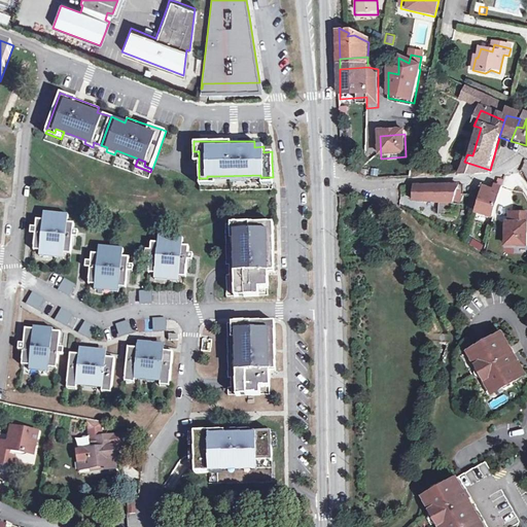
[(490,170),(464,162),(460,177),(488,175),(490,170)]
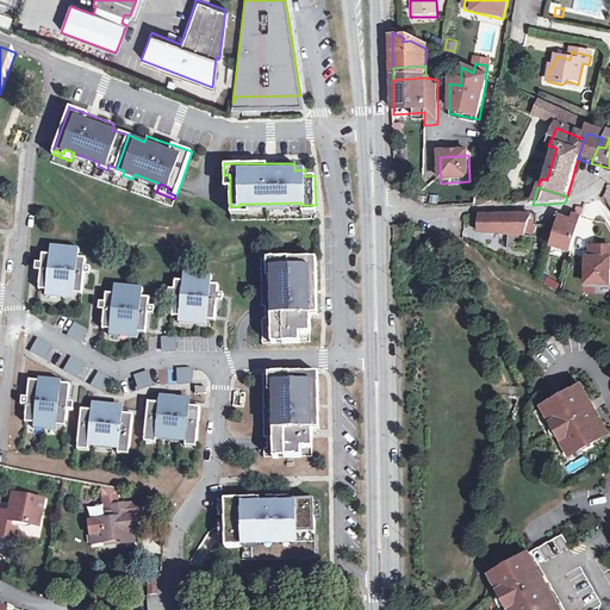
[(572,259),(583,219),(579,218),(578,219),(573,219),(572,224),(561,221),(559,230),(552,253),(572,259)]
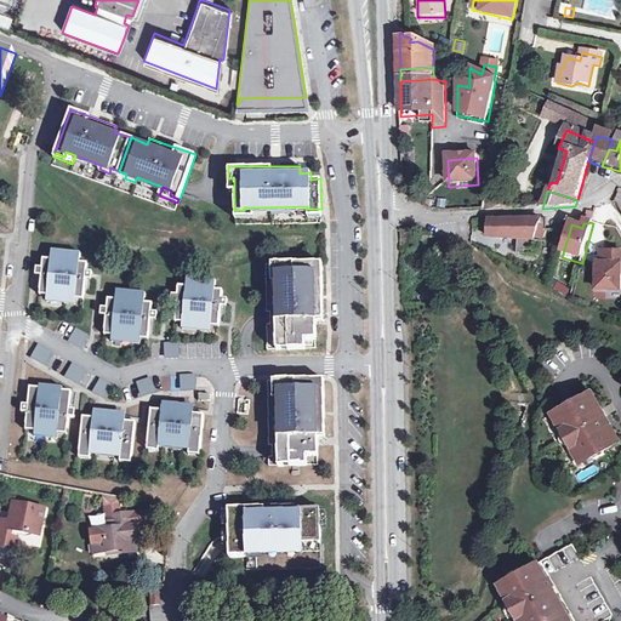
[(540,223),(489,224),(488,238),(517,241),(516,256),(533,257),(534,243),(540,223)]
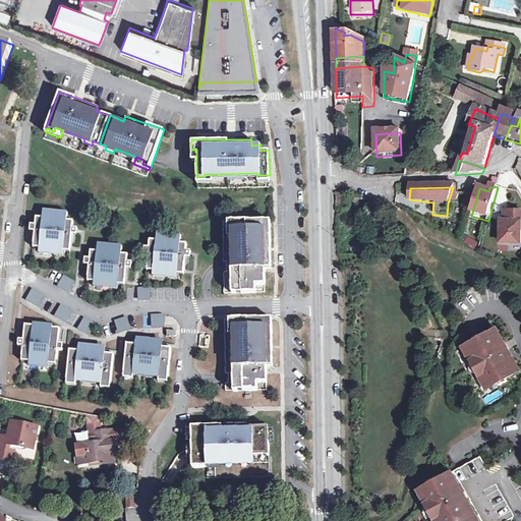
[(68,211),(44,209),(43,217),(37,216),(36,223),(35,229),(34,242),(40,242),(40,247),(63,250),(64,249),(64,245),(70,245),(72,233),(72,227),(73,220),(67,220),(68,211)]
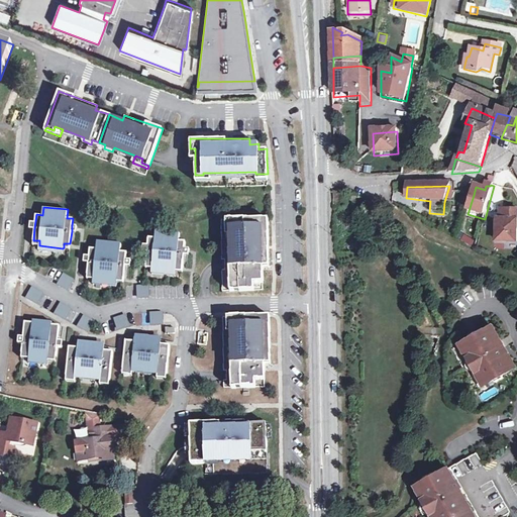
[(384,223),(385,220),(369,207),(363,213),(375,224),(377,222),(381,226),(384,223)]
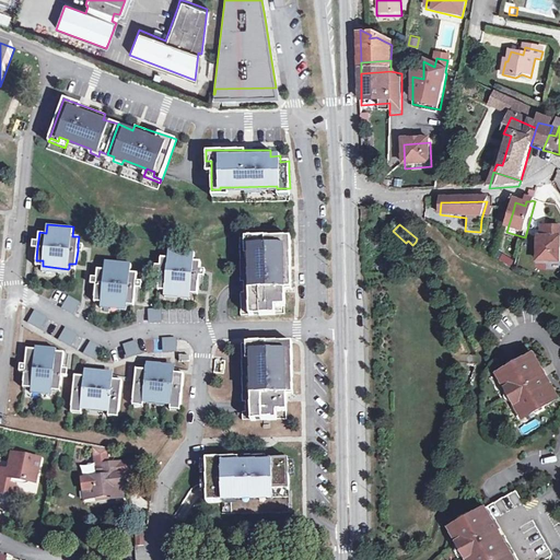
[(559,231),(548,230),(547,241),(547,244),(541,244),(539,265),(559,266),(559,231)]
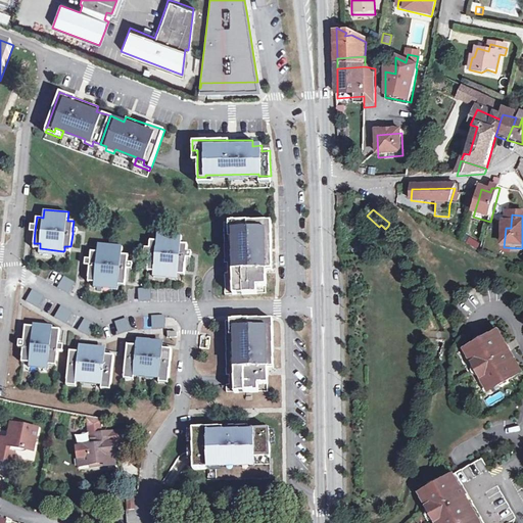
[(270,221),(229,222),(229,231),(234,231),(234,238),(235,269),(230,269),(230,278),(235,278),(235,285),(240,285),(240,293),(254,293),(254,285),(264,285),(264,270),(271,270),(271,266),(270,221)]
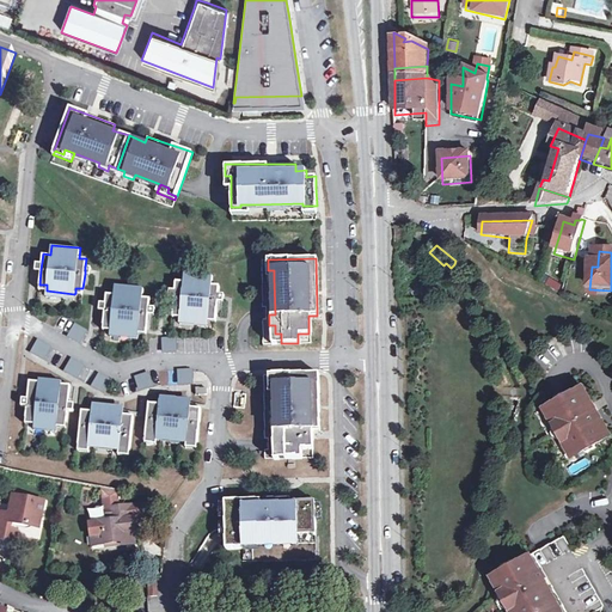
[(268,270),(268,259),(264,259),(265,279),(274,279),(274,270),(268,270)]
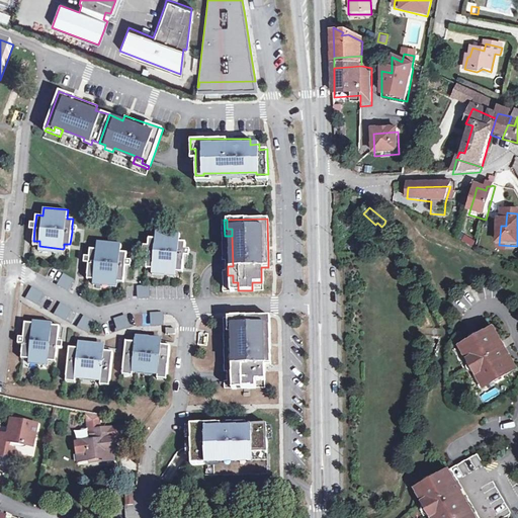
[(180,233),(156,230),(156,238),(149,237),(148,245),(147,251),(146,262),(147,262),(153,263),(152,268),(153,268),(176,270),(176,266),(183,267),(184,254),(185,248),(186,241),(179,240),(180,233)]
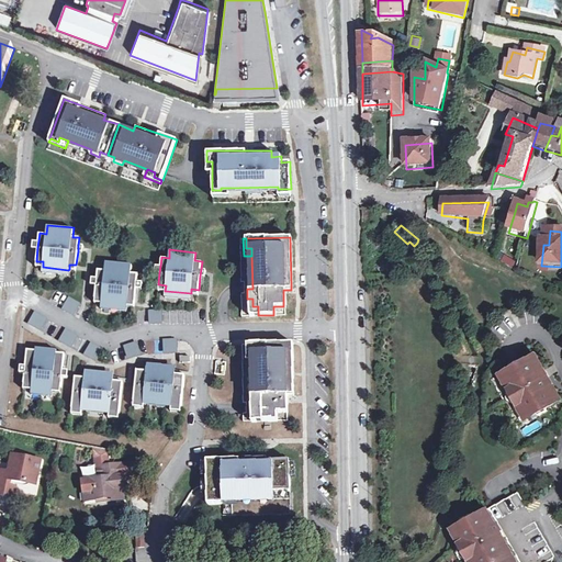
[(498,260),(514,268),(517,260),(502,253),(498,260)]
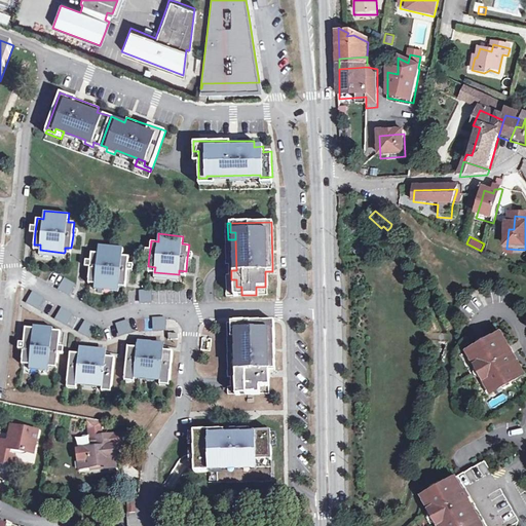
[(96,278),(95,283),(95,284),(96,284),(119,286),(120,282),(126,282),(129,256),(122,255),(123,247),(99,245),(99,253),(91,253),(89,278),(96,278)]
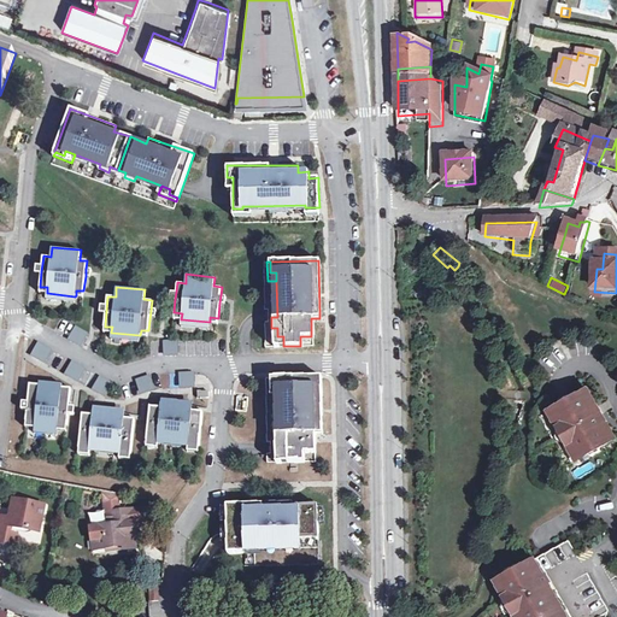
[(89,331),(76,324),(68,339),(81,346),(89,331)]
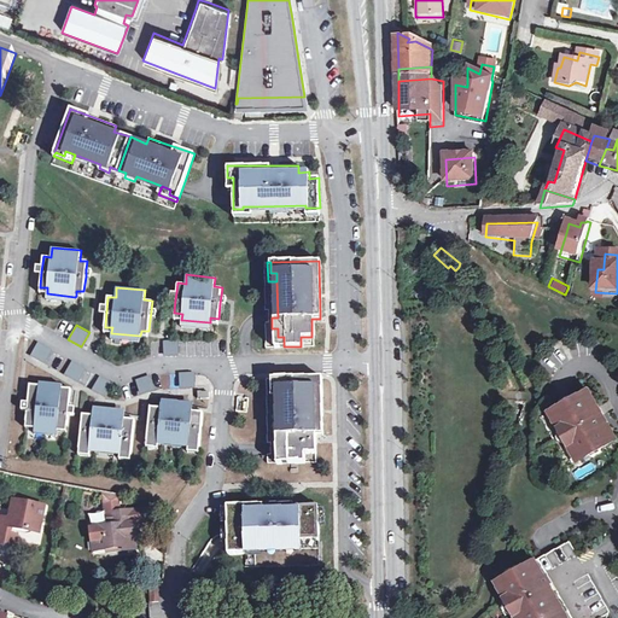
[(278,328),(272,328),(272,348),(284,347),(284,337),(278,337),(278,328)]
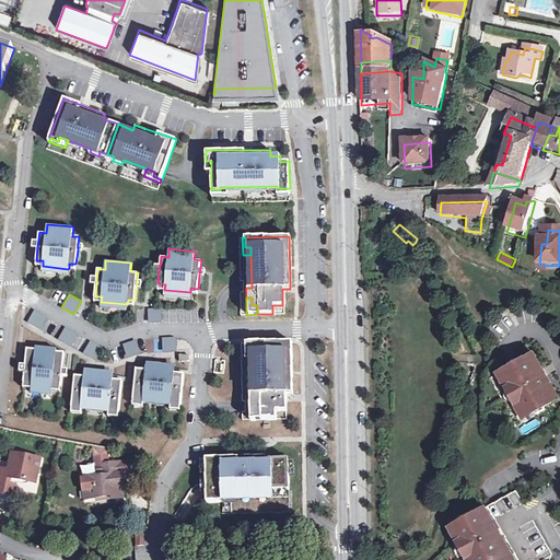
[(162,306),(148,307),(149,322),(162,322),(162,306)]
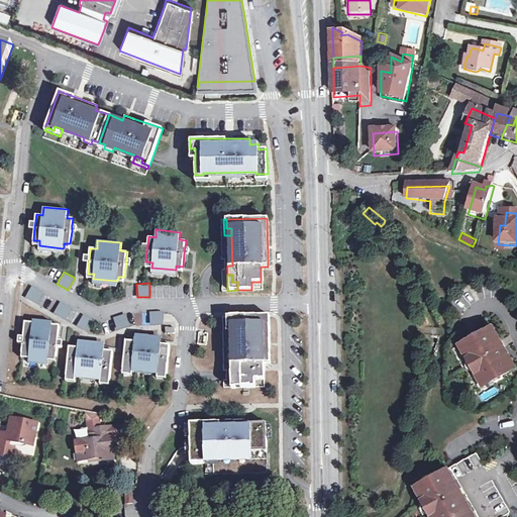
[(44,292),(31,285),(25,297),(37,304),(44,292)]
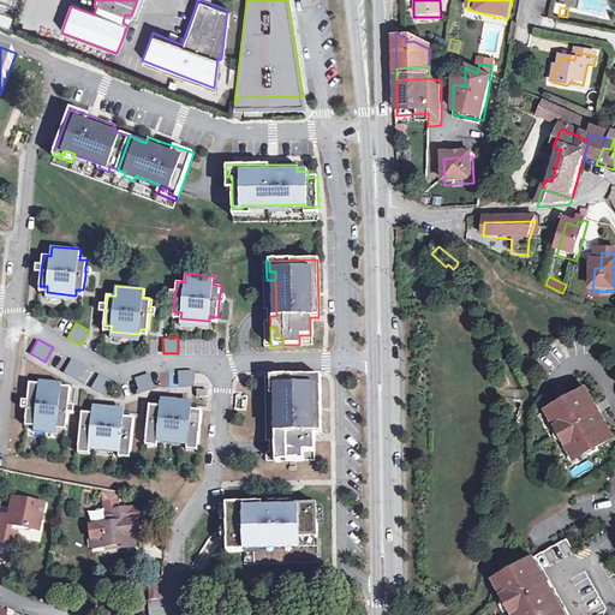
[(87,365),(72,358),(64,372),(78,380),(87,365)]
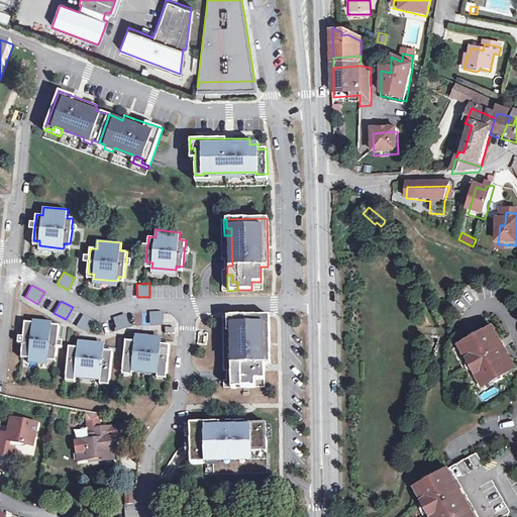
[(164,310),(150,310),(149,323),(164,323),(164,310)]
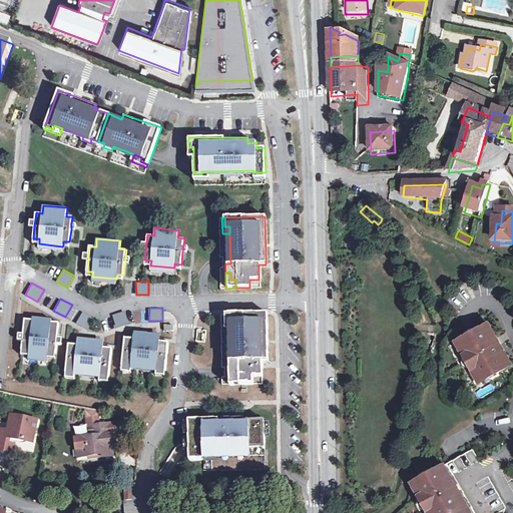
[(124,311),(112,314),(117,328),(129,323),(124,311)]
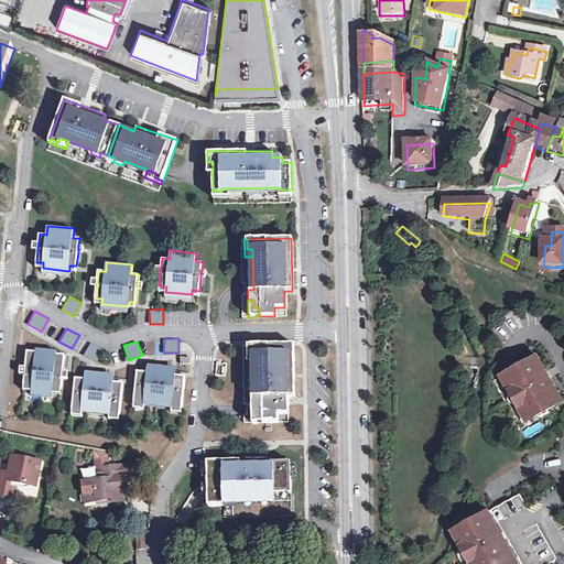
[(294,342),(251,343),(251,353),(257,353),(257,361),(257,394),(252,394),(252,404),(257,403),(258,412),(263,412),(263,421),(279,421),(278,413),(289,412),(289,396),(295,396),(295,390),(294,342)]
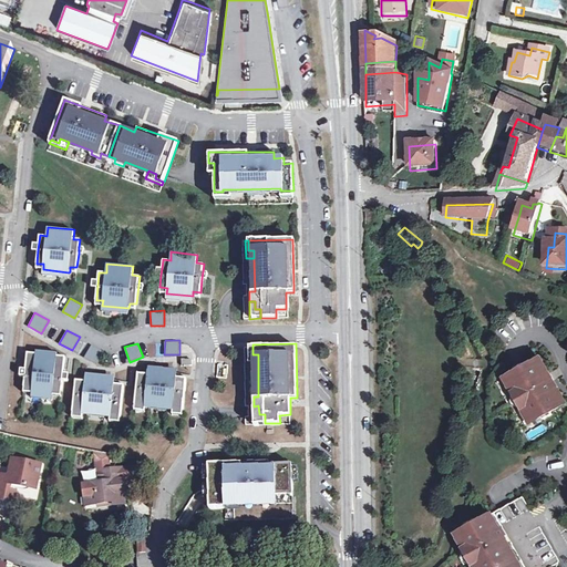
[(105,351),(92,344),(84,357),(98,364),(105,351)]
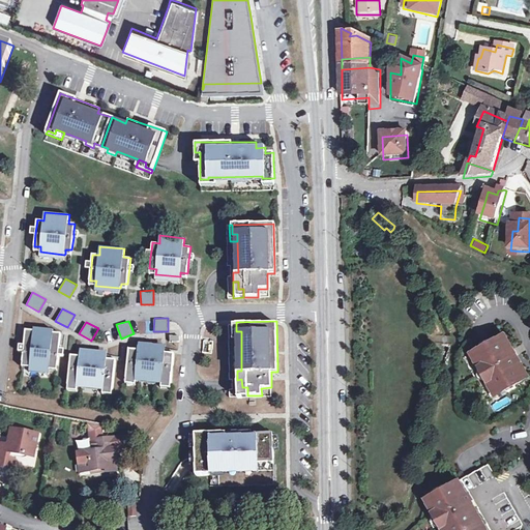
[(236,331),(236,322),(233,322),(233,340),(241,340),(241,331),(236,331)]
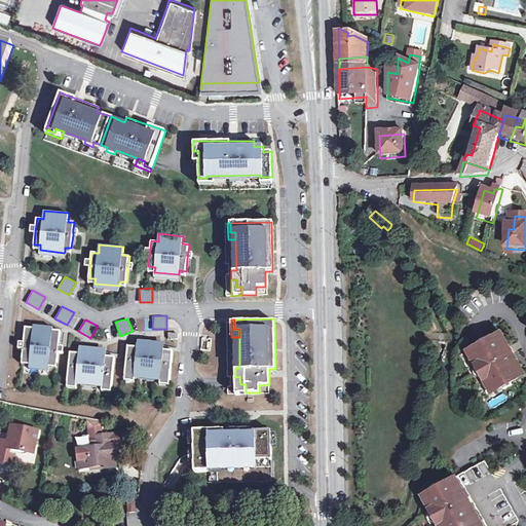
[(53,327),(34,326),(34,328),(26,327),(24,342),(24,348),(23,359),(30,359),(30,364),(30,365),(49,367),(49,362),(58,362),(59,352),(60,345),(61,331),(53,330),(53,327)]
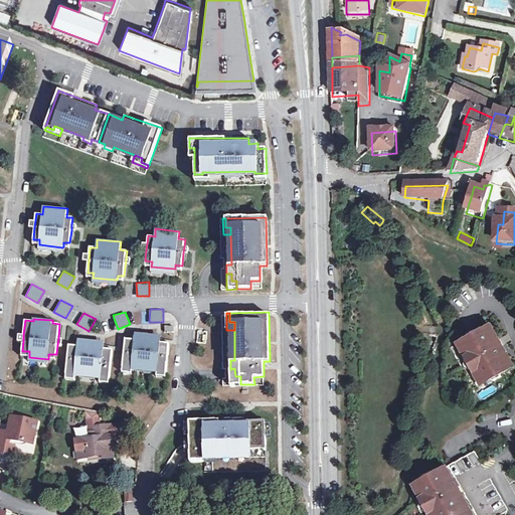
[(498,341),(490,328),(477,335),(475,332),(467,337),(469,340),(461,344),(465,351),(468,350),(471,356),(466,359),(474,373),(479,370),(483,377),(481,378),(484,384),(492,380),(494,383),(502,378),(500,376),(513,368),(505,354),(502,356),(499,349),(495,343),(498,341)]
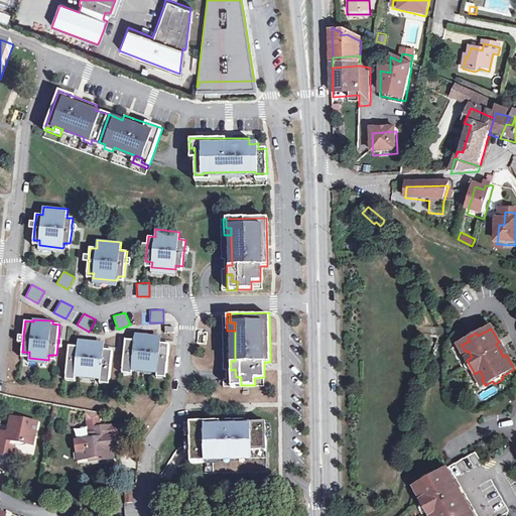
[(135,340),(126,339),(123,367),(132,368),(137,369),(138,366),(152,367),(152,370),(157,371),(166,372),(167,372),(169,343),(160,342),(159,342),(160,344),(155,344),(156,338),(156,335),(140,334),(140,336),(139,342),(135,342),(135,340)]
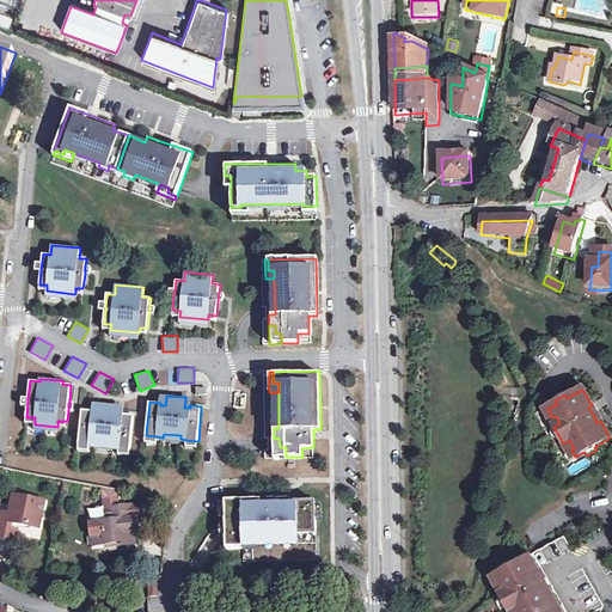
[(93,410),(81,409),(79,444),(90,445),(97,445),(97,441),(114,444),(114,447),(120,447),(130,448),(132,448),(134,415),(123,414),(122,414),(122,416),(117,416),(118,409),(118,407),(99,403),(99,407),(98,414),(93,414),(93,410)]
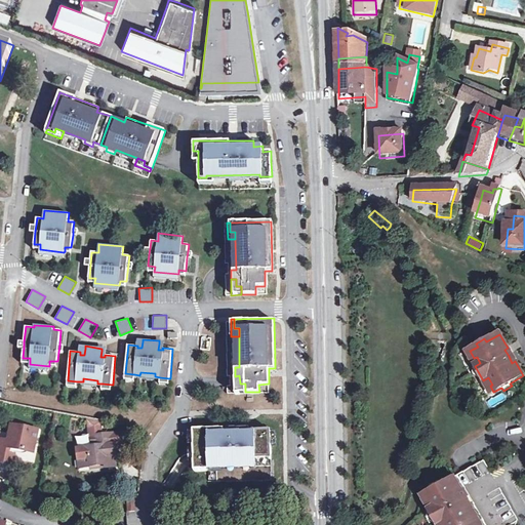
[(235,376),(235,392),(245,392),(245,384),(240,384),(239,375),(235,376)]
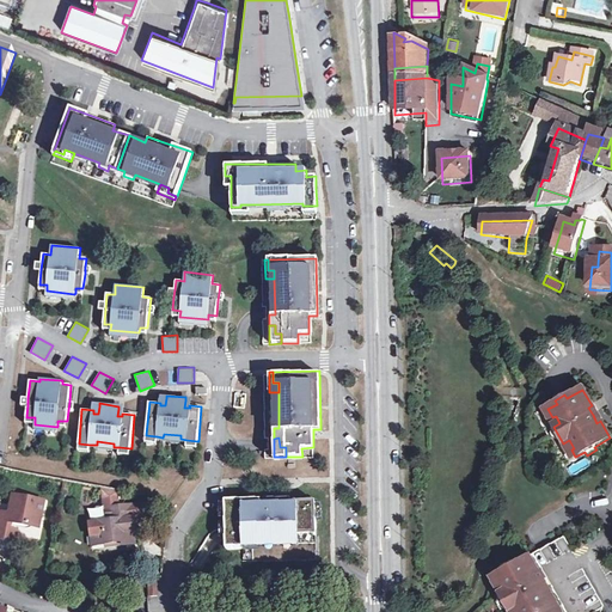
[(0,508),(0,536),(11,538),(14,520),(40,525),(44,499),(13,493),(10,512),(0,508)]
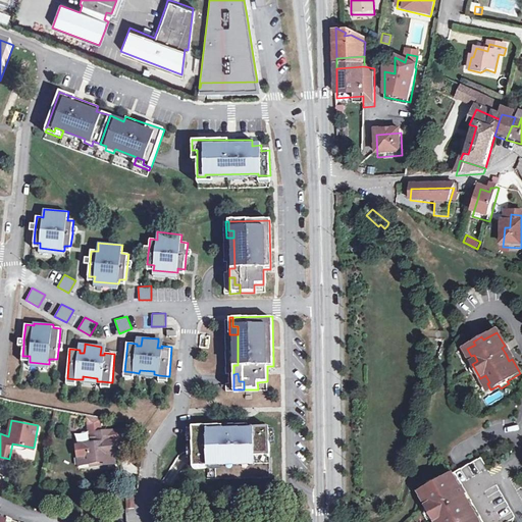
[(250,463),(250,457),(265,456),(264,428),(244,428),(244,426),(189,427),(189,464),(189,468),(204,467),(204,464),(245,463),(250,463)]
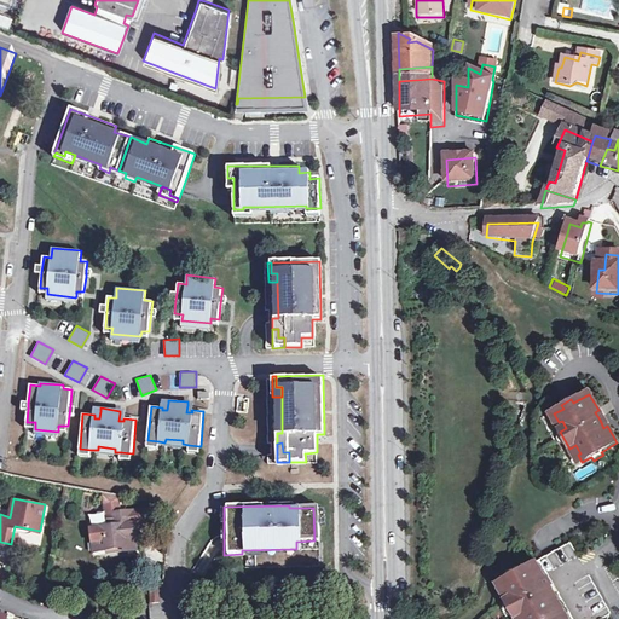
[(90,528),(91,542),(102,541),(103,550),(125,549),(126,554),(133,551),(133,541),(137,541),(136,513),(105,515),(106,528),(90,528)]
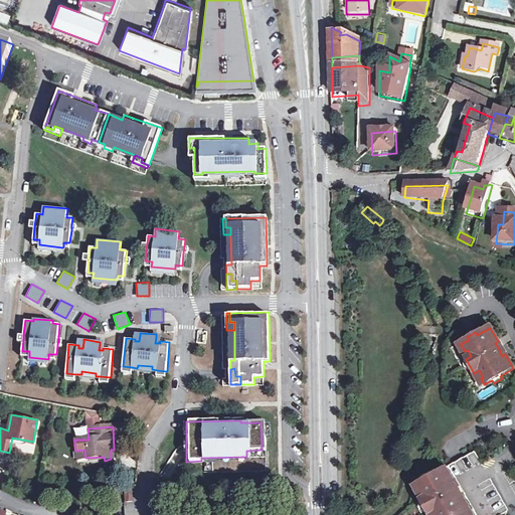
[(75,459),(86,458),(84,450),(75,451),(75,459)]
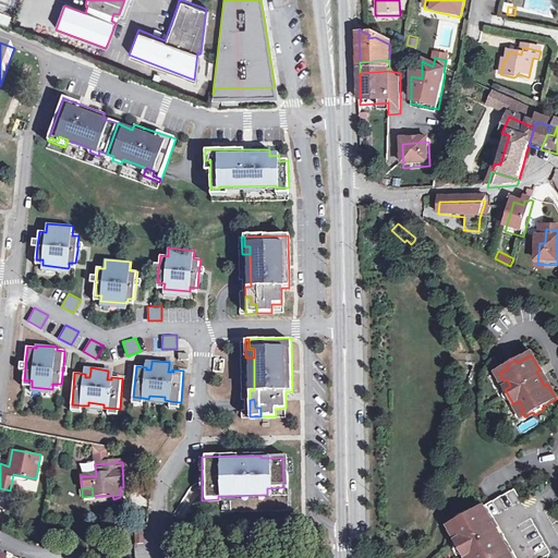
[(490,523),(482,509),(469,517),(466,513),(458,518),(460,521),(451,525),(456,533),(458,531),(462,538),(457,542),(465,557),(469,556),(469,557),(509,557),(498,538),(496,540),(493,532),(497,530),(493,522),(490,523)]
